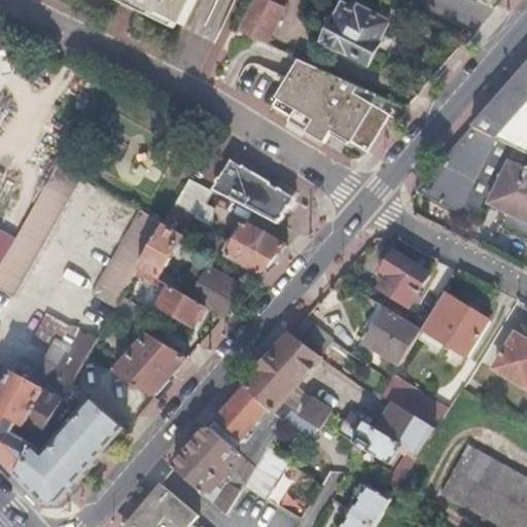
[(131,0),(141,5),(141,7),(162,19),(164,15),(187,28),(201,0),(131,0)]
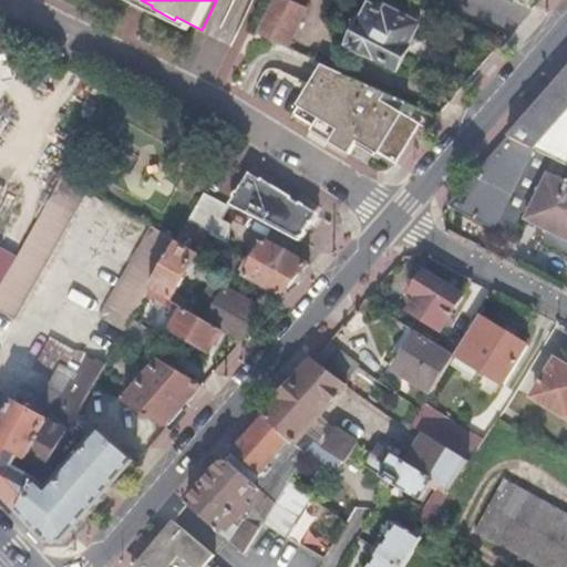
[(292,28),(299,16),(275,2),(257,33),(286,47),(296,30),(292,28)]
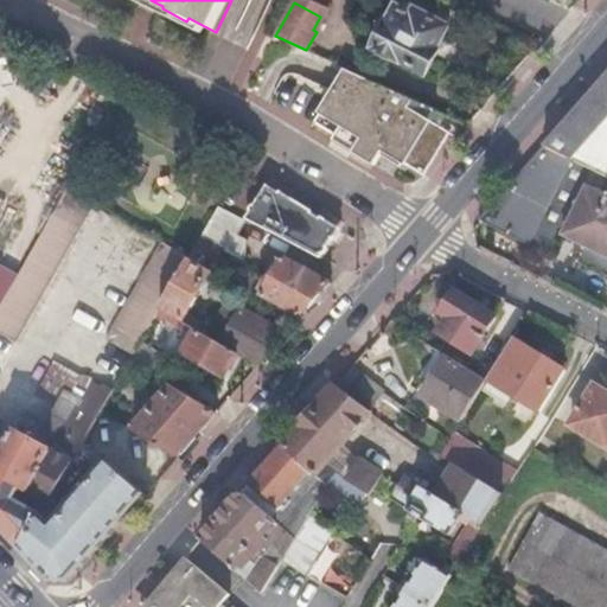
[(428,76),(454,30),(410,6),(408,10),(402,6),(378,48),(428,76)]
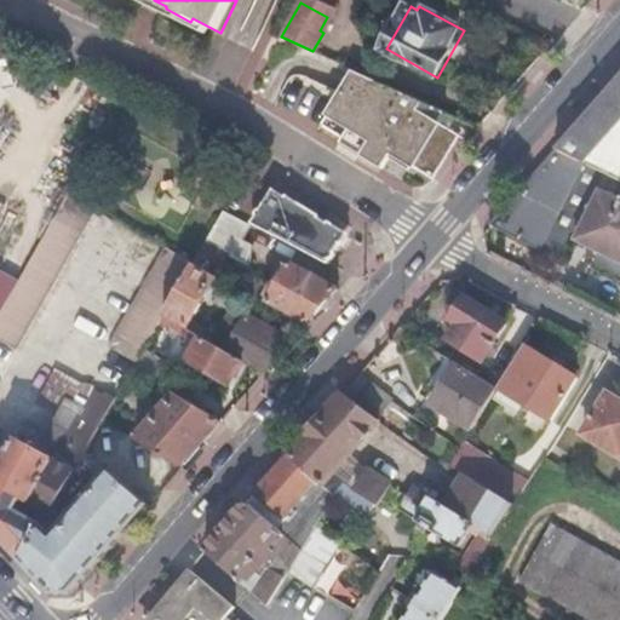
[(459,133),(448,127),(454,116),(354,69),(323,118),(344,131),(340,138),(383,165),(392,149),(434,174),(459,133)]
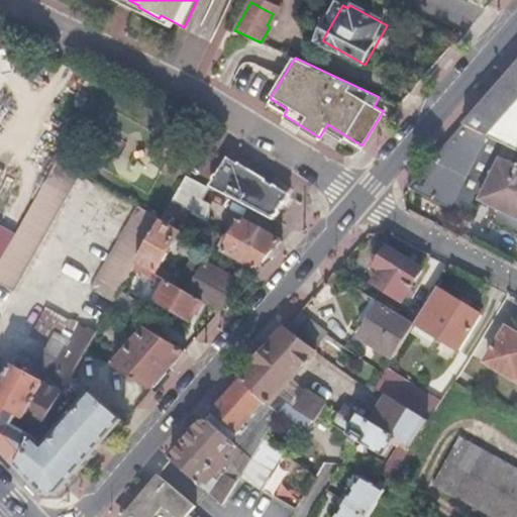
[(516,62),(457,129),(500,149),(516,157),(516,62)]
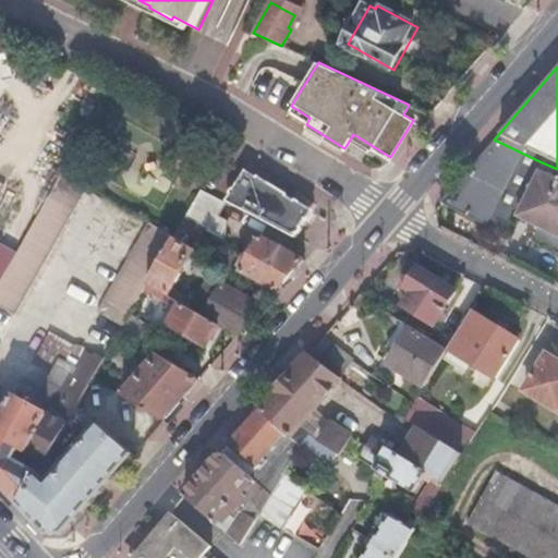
[(494,140),(434,207),(496,237),(529,168),(535,171),(540,161),(494,140)]
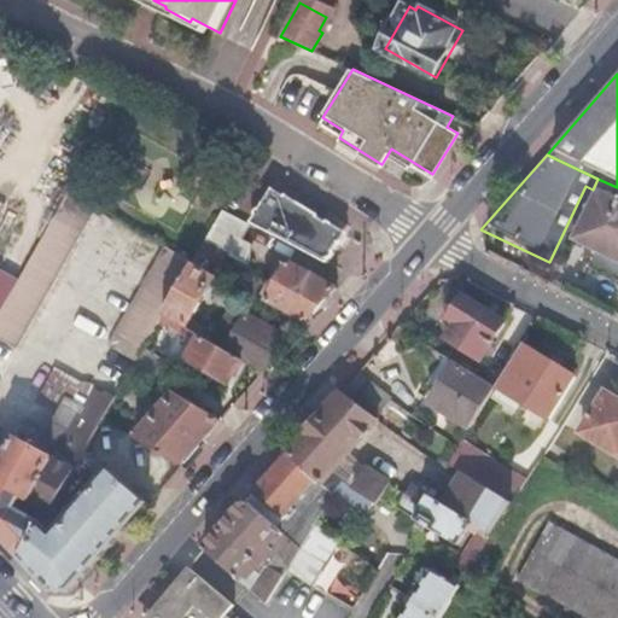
[(322,219),(266,186),(246,222),(251,225),(324,262),(339,233),(320,222),(322,219)]
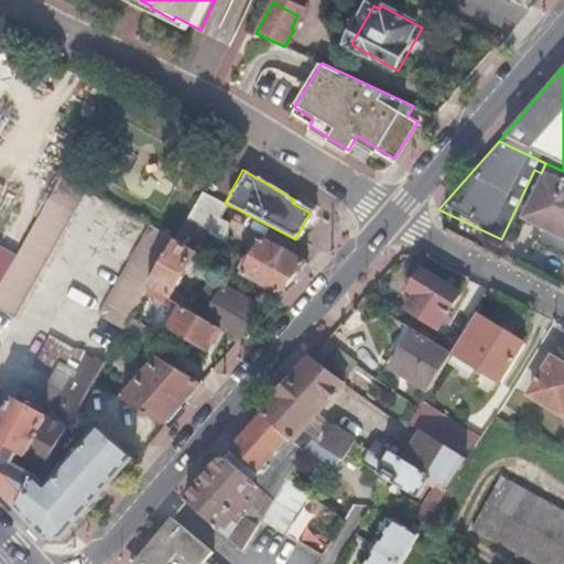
[(0,311),(10,317),(84,188),(58,173),(10,258),(0,275),(0,311)]
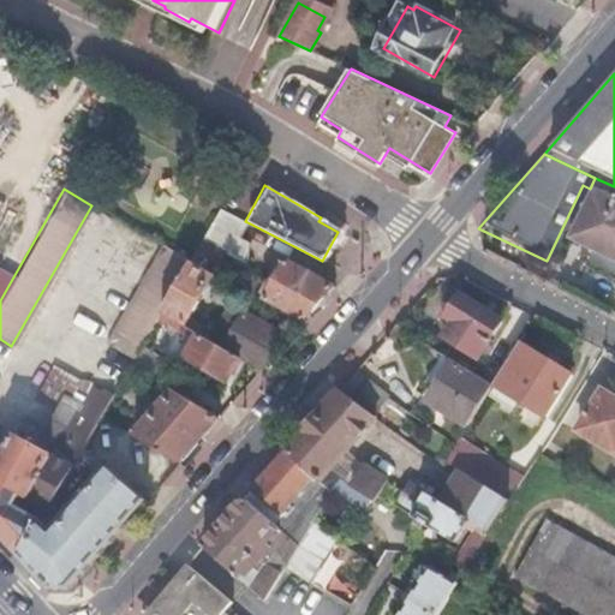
[(614,275),(614,199),(590,189),(565,240),(591,254),(587,262),(614,275)]
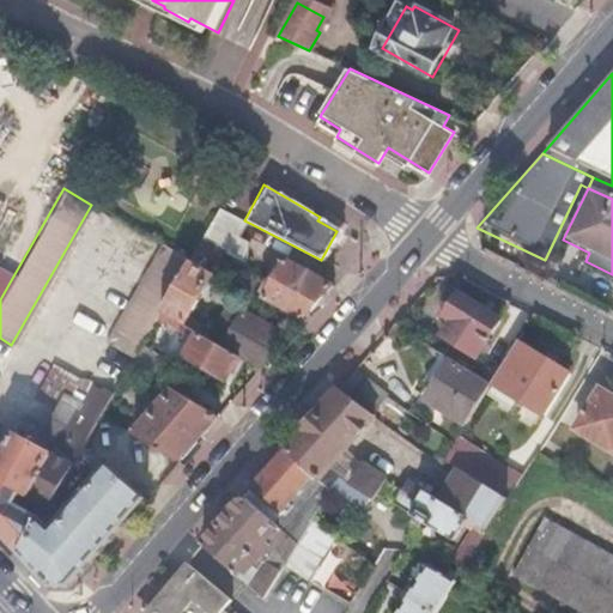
[(248,242),(241,237),(249,223),(244,220),(218,207),(187,260),(211,273),(222,253),(243,263),(248,242)]
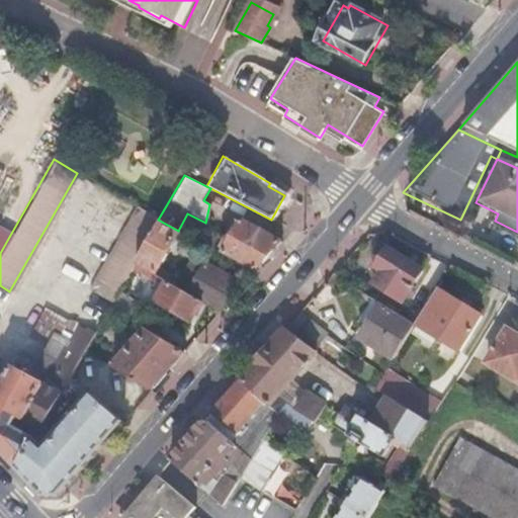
[(134,262),(158,220),(134,205),(85,290),(110,305),(117,291),(130,270),(134,262)]
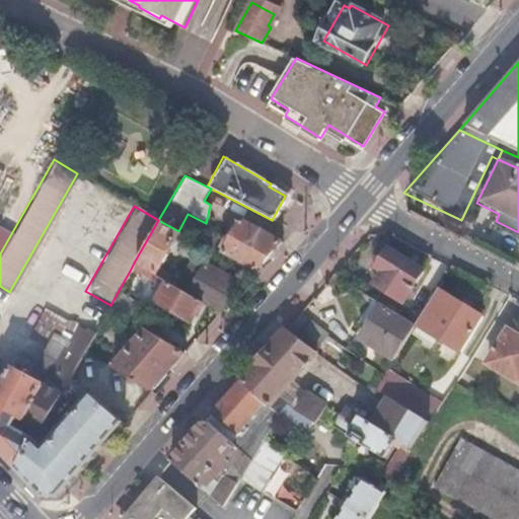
[(255,272),(283,241),(240,219),(235,228),(229,224),(222,238),(208,230),(201,242),(255,272)]
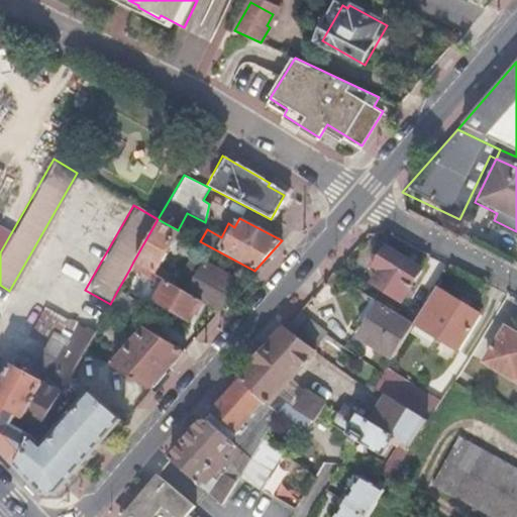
[(158,268),(178,230),(158,219),(133,262),(158,276),(173,284),(177,279),(158,268)]
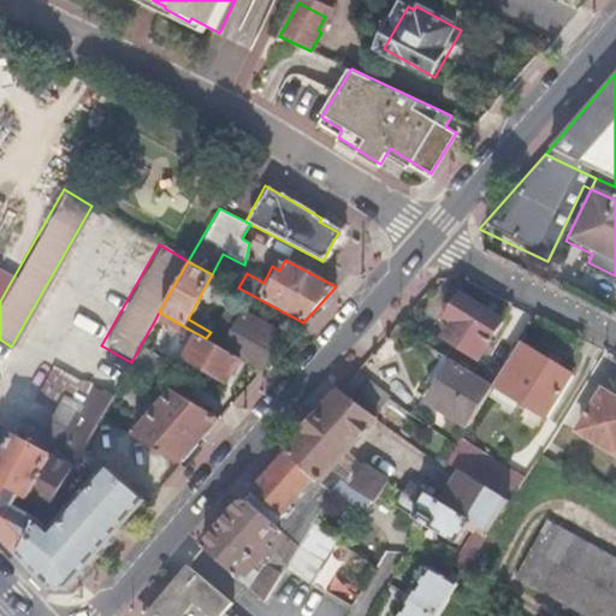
[(0,301),(11,282),(0,276),(0,301)]
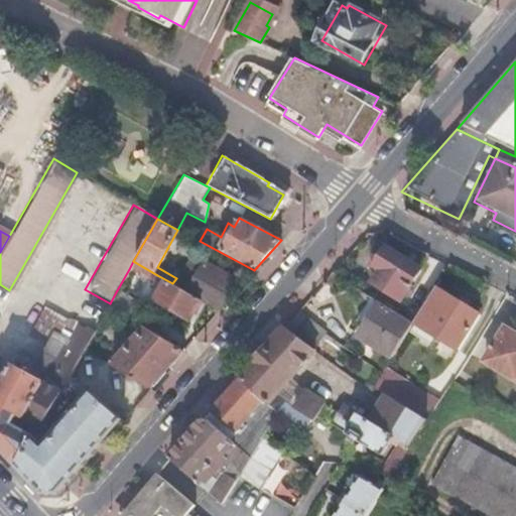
[(397,299),(417,267),(384,248),(372,267),(377,270),(370,283),(397,299)]
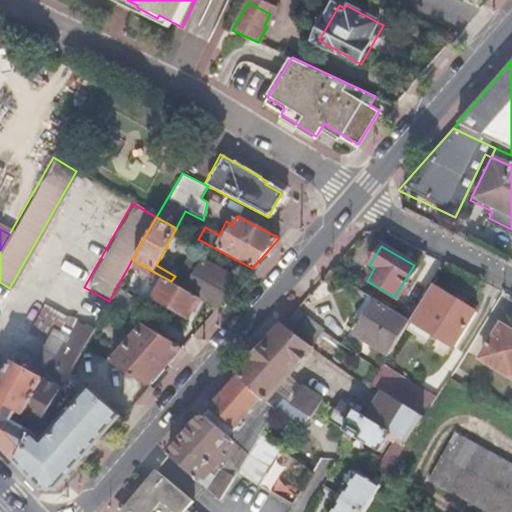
[(240,281),(201,259),(199,263),(187,257),(173,283),(198,297),(217,308),(240,281)]
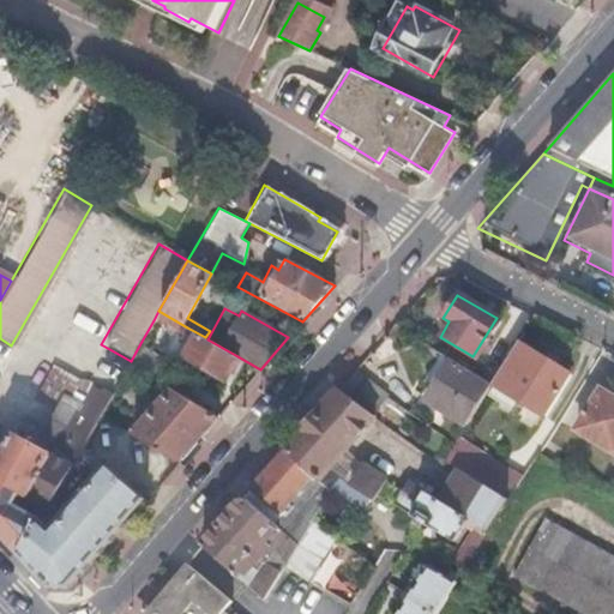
[(182,336),(187,327),(158,311),(154,320),(182,336)]
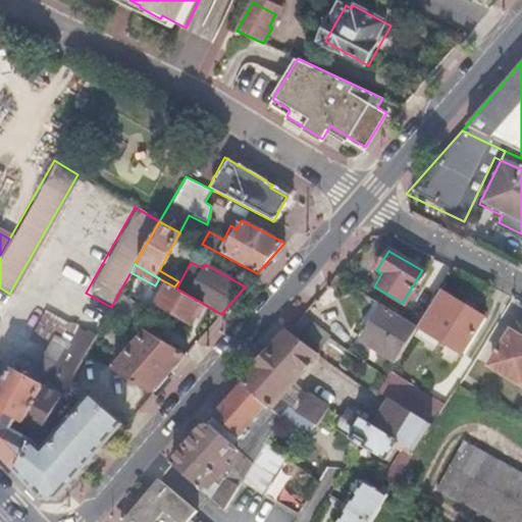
[(195,317),(202,303),(176,289),(174,286),(159,278),(155,285),(152,292),(159,296),(155,303),(191,323),(195,317)]
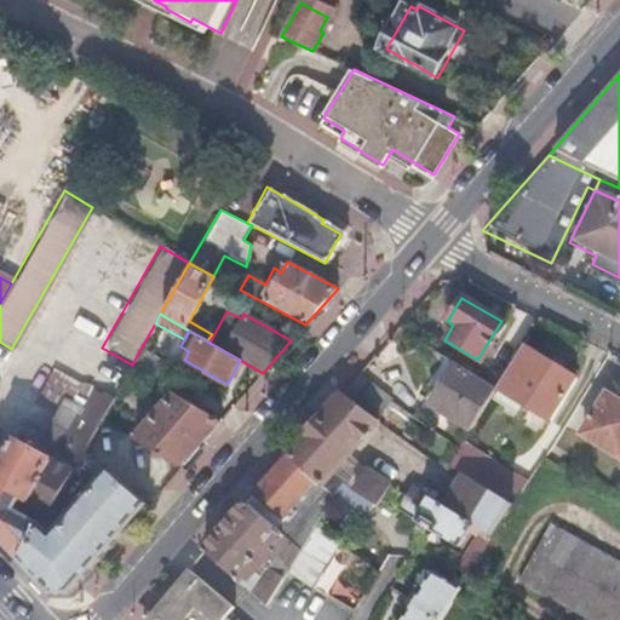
[(546,418),(573,377),(547,362),(521,346),(512,360),(495,389),(546,418)]
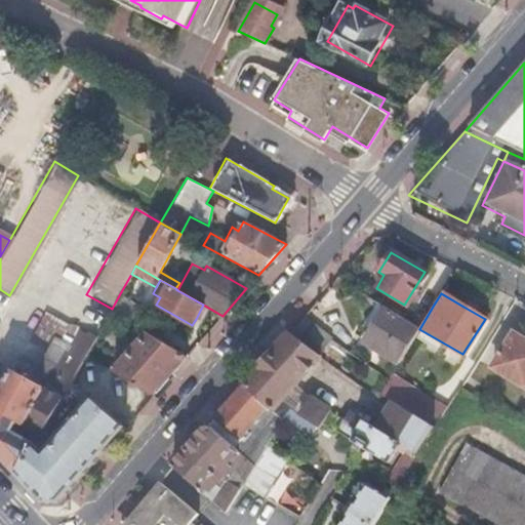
[(137,327),(147,311),(119,295),(112,309),(110,311),(137,327)]
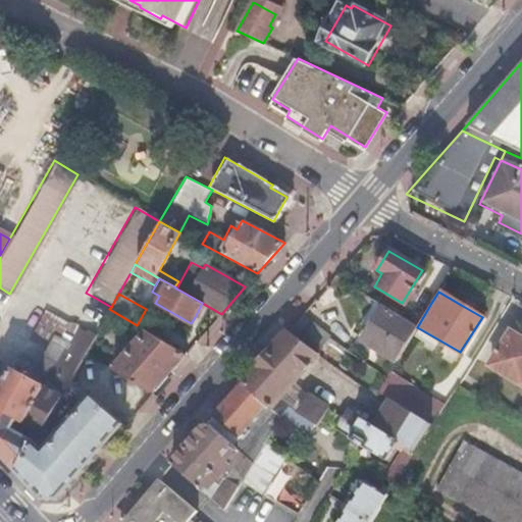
[(417,327),(431,303),(419,295),(408,315),(405,320),(416,328),(417,327)]
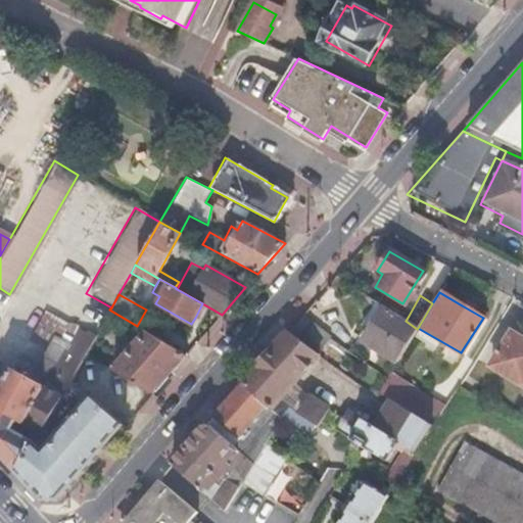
[(390,374),(417,329),(406,321),(393,314),(381,306),(361,340),(384,354),(378,367),(390,374)]
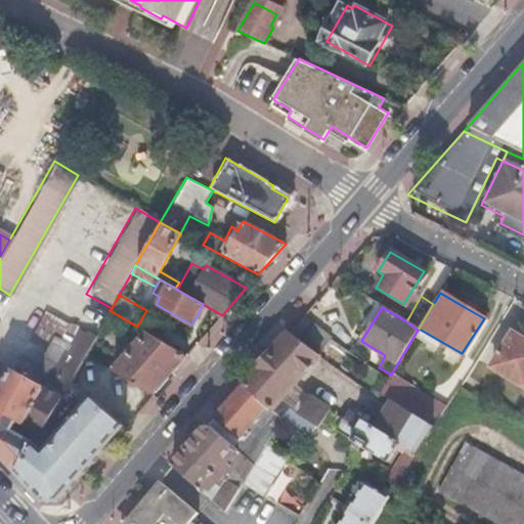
[(409,316),(397,308),(394,314),(406,321),(409,316)]
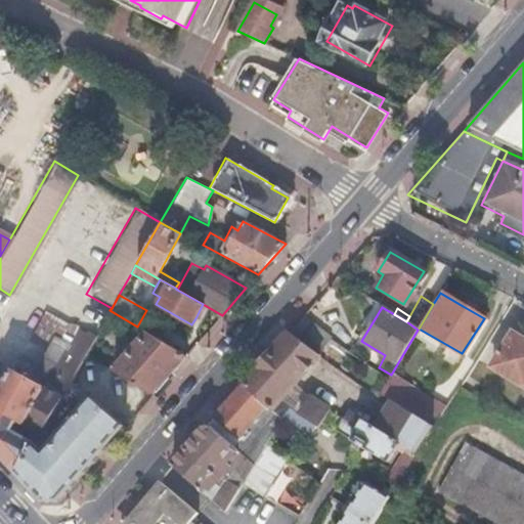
[(74,331),(42,313),(31,335),(50,345),(54,338),(67,344),(74,331)]
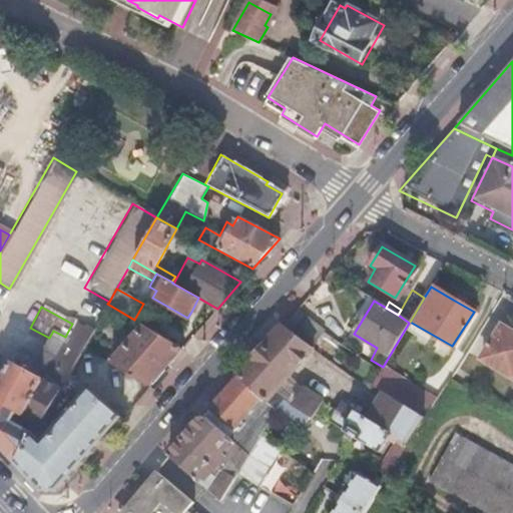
[(62,383),(83,347),(90,334),(72,324),(65,337),(53,331),(49,338),(32,369),(44,376),(39,385),(31,382),(34,377),(18,368),(27,352),(20,347),(1,382),(0,383),(0,444),(16,462),(32,434),(62,383)]
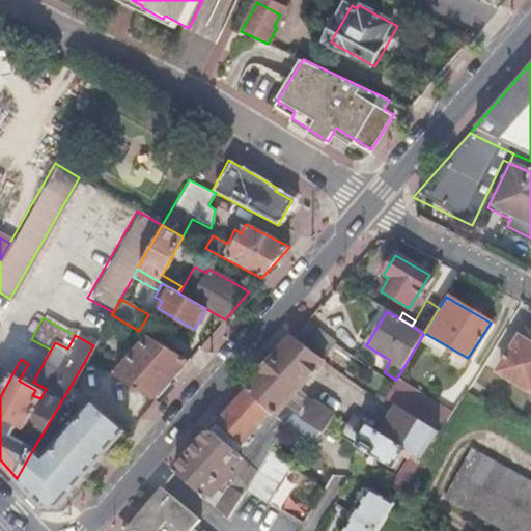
[(333,416),(296,392),(324,359),(292,336),(245,391),(286,424),(295,413),(316,426),(324,430),(329,422),(333,416)]
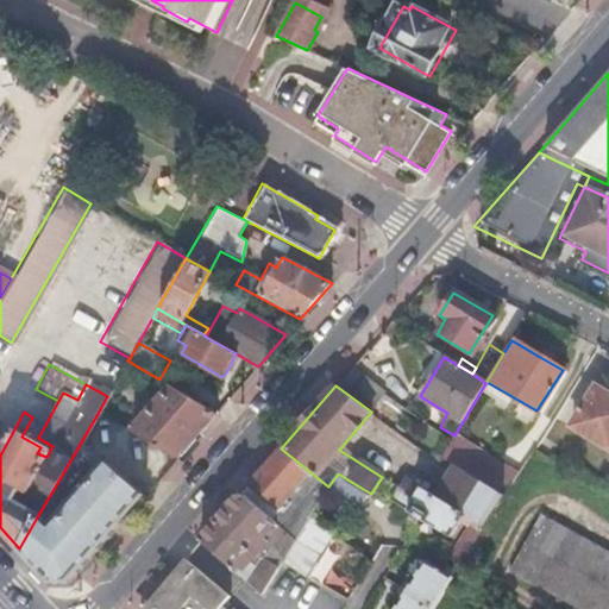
[(177,458),(217,413),(171,387),(164,395),(159,391),(156,395),(161,400),(149,412),(140,405),(135,412),(143,419),(132,432),(140,437),(177,458)]
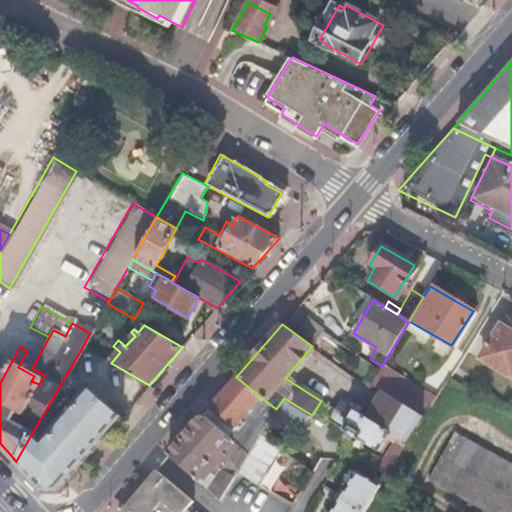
[(511,388),(511,332),(498,325),(479,360),(511,378),(508,386),(511,388)]
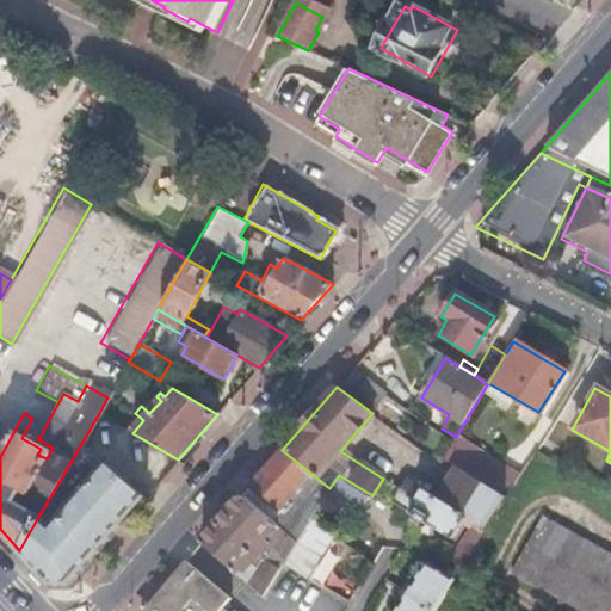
[(133,433),(99,413),(74,456),(88,463),(109,429),(137,445),(141,438),(133,433)]
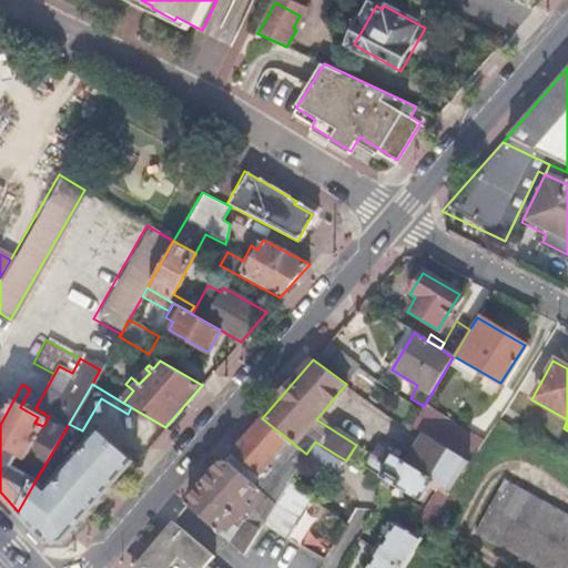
[(479,445),(424,406),(412,426),(425,434),(468,463),(479,445)]
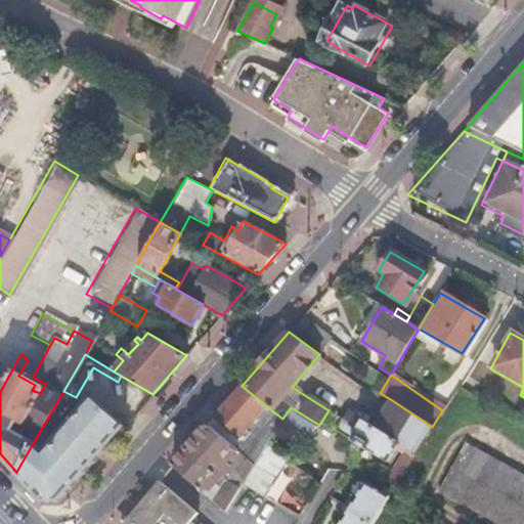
[(279,424),(282,419),(242,386),(207,426),(254,465),(279,424)]
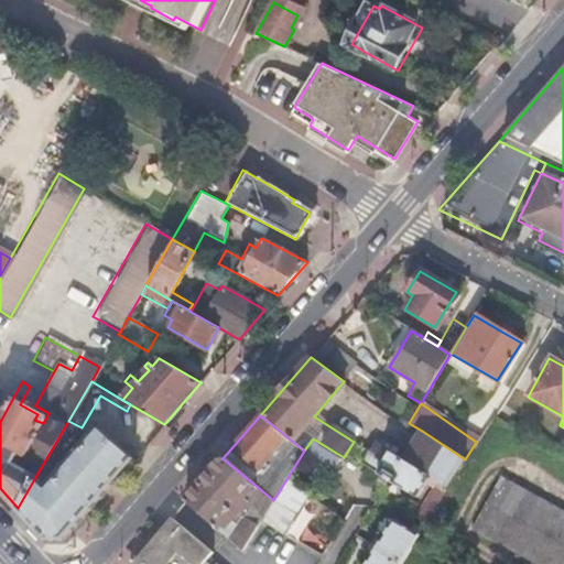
[(64,538),(133,458),(115,441),(117,437),(101,424),(45,487),(35,477),(18,508),(45,539),(64,538)]
